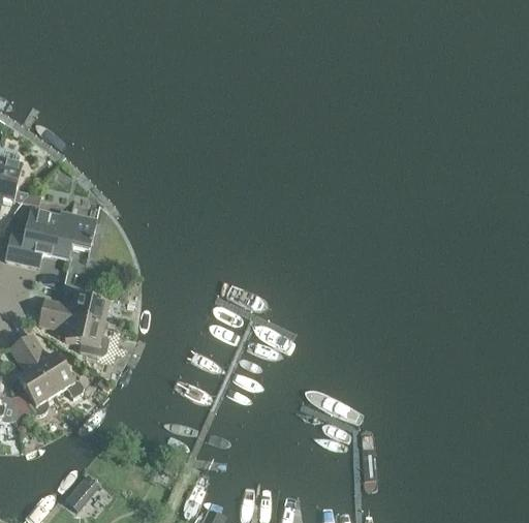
[(0,203),(1,197),(13,200),(21,201),(29,192),(16,189),(22,162),(14,160),(17,150),(0,146),(0,203)]
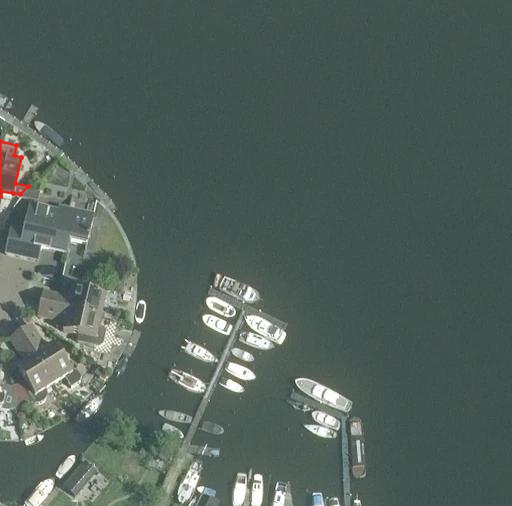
[(28,186),(20,194),(37,198),(40,188),(28,186)]
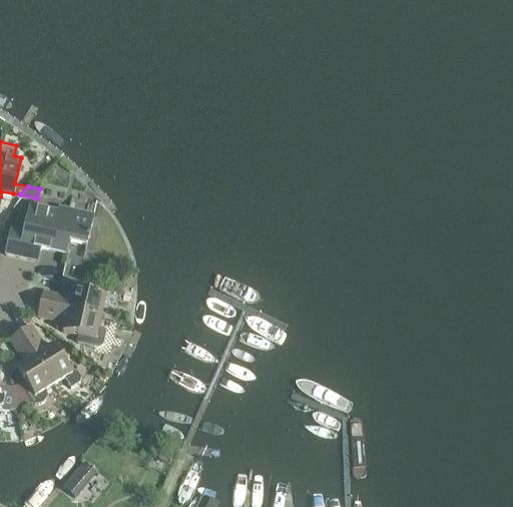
[(86,242),(93,211),(59,203),(58,207),(30,200),(24,226),(11,223),(5,250),(38,258),(40,244),(54,247),(54,245),(66,247),(68,237),(86,242)]
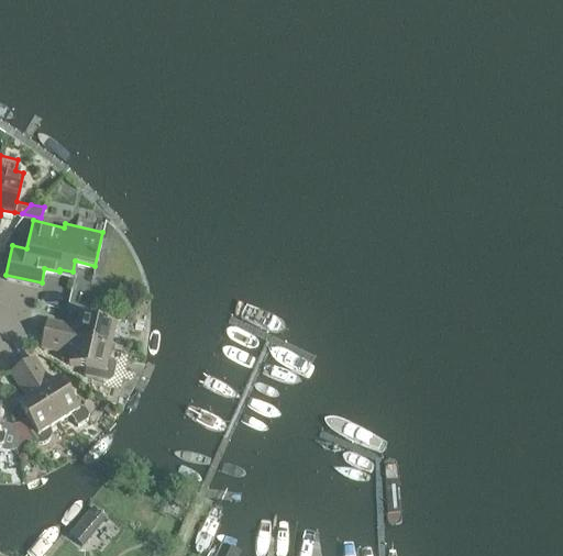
[(47,315),(44,330),(110,344),(116,321),(79,312),(77,322),(47,315)]
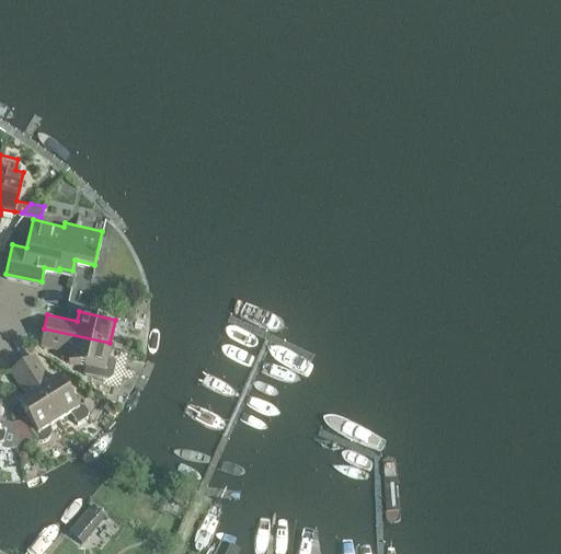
[(110,343),(44,329),(41,342),(70,348),(68,358),(87,362),(84,370),(107,376),(112,372),(115,359),(112,356),(107,355),(110,343)]
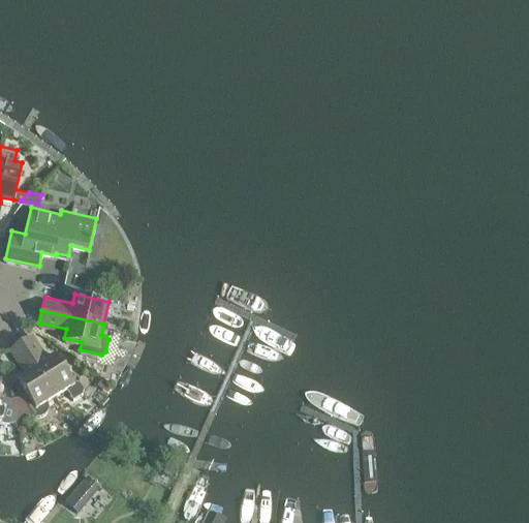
[(32,332),(21,339),(55,393),(66,386),(73,397),(83,391),(84,386),(80,379),(74,378),(72,379),(55,351),(48,357),(32,332)]
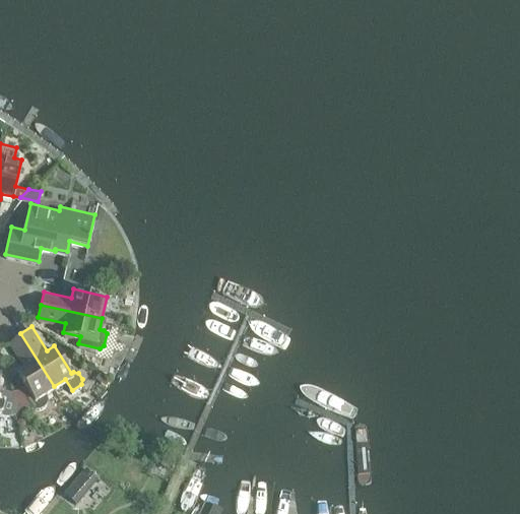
[(54,386),(20,333),(9,340),(24,364),(16,369),(28,388),(22,392),(28,402),(31,404),(36,406),(39,406),(43,405),(46,402),(47,399),(47,395),(46,391),(54,386)]
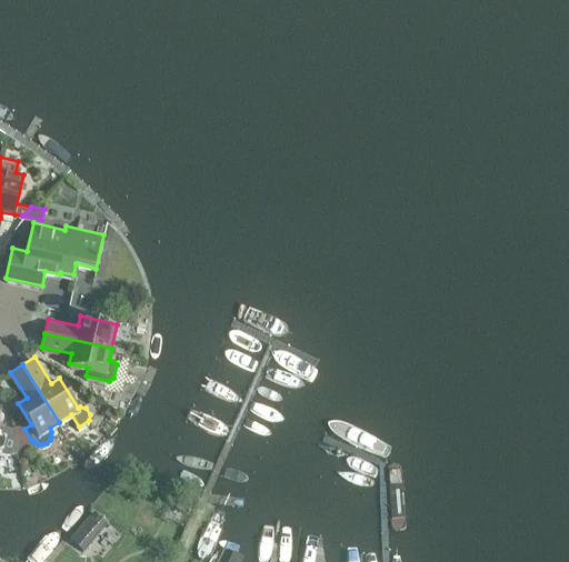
[(0,427),(0,428),(0,431),(6,432),(2,445),(0,449),(5,451),(10,451),(16,449),(11,424),(0,421),(0,427)]
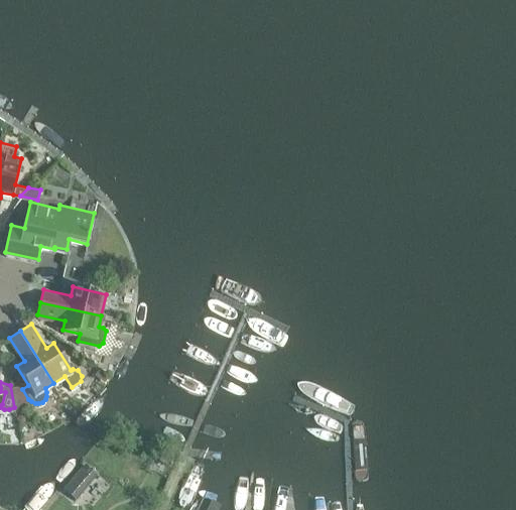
[(72,480),(65,488),(77,497),(84,490),(72,480)]
